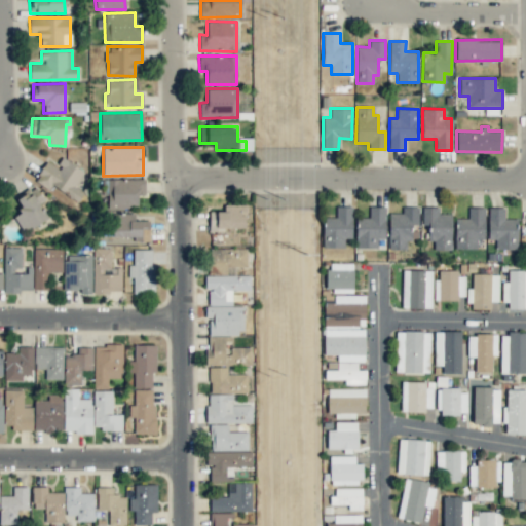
[(84,172),(63,158),(57,167),(46,161),(34,180),(49,190),(52,186),(78,202),(84,193),(74,186),(84,172)]
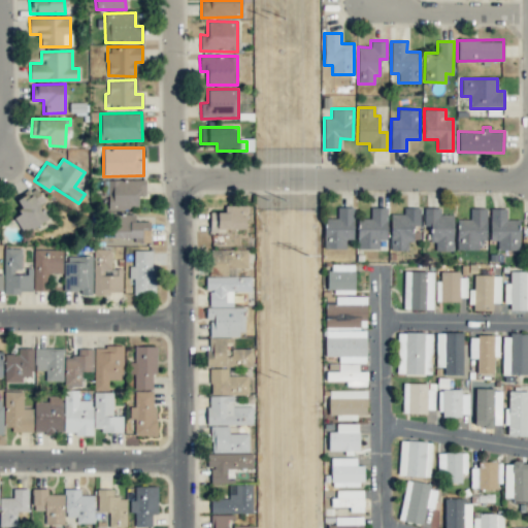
[(106,208),(137,208),(138,196),(144,196),(145,180),(106,179),(106,208)]
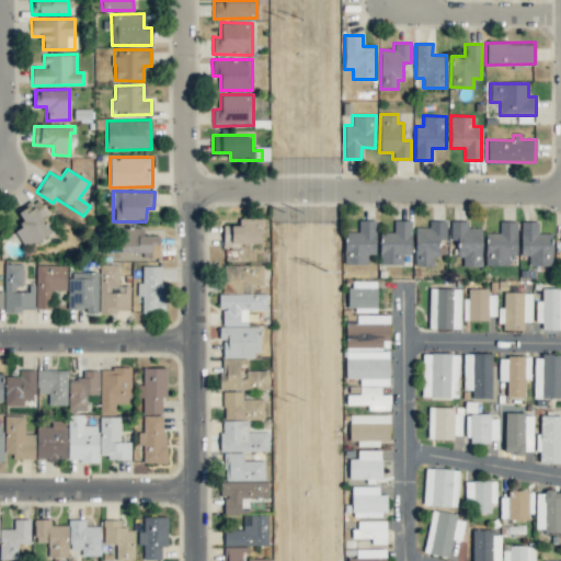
[(18,212),(24,224),(14,229),(25,248),(55,231),(37,201),(18,212)]
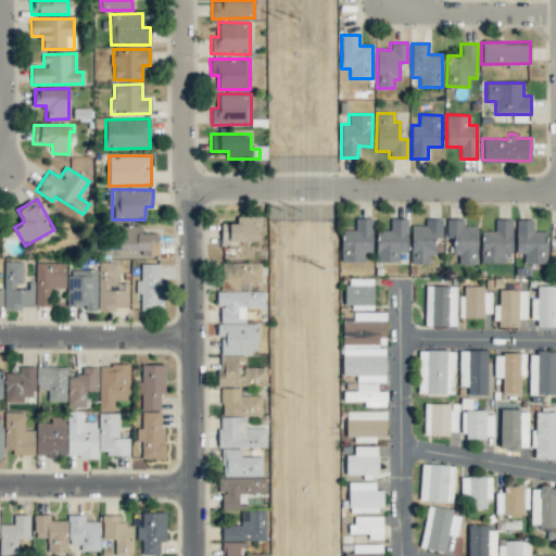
[(222,242),(260,242),(260,216),(237,216),(237,223),(222,224),(222,242)]
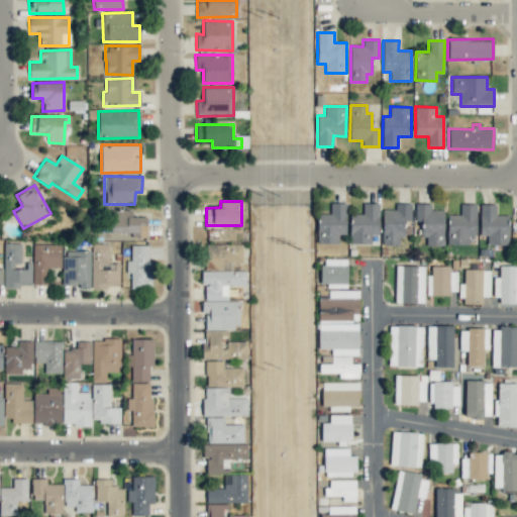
[(329,214),(318,213),(317,243),(338,243),(338,234),(345,234),(346,203),(330,202),(329,214)]
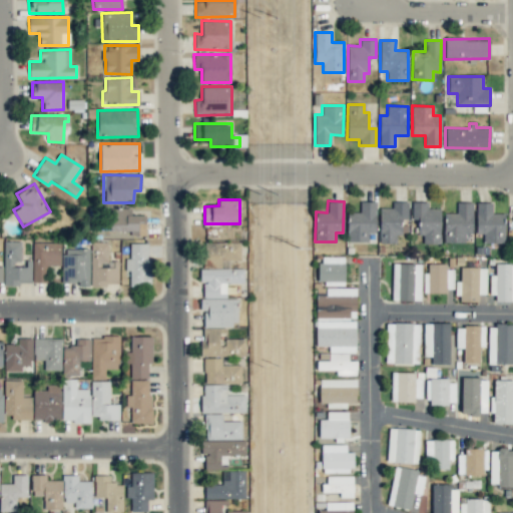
[(375,201),(360,201),(360,212),(347,212),(348,242),(368,241),(368,232),(376,232),(375,201)]
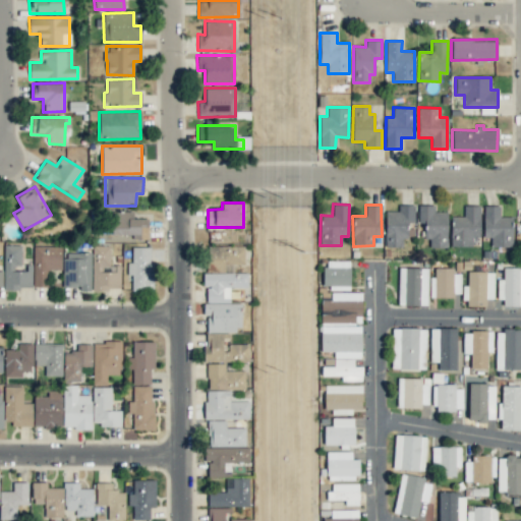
[(385,211),(386,247),(402,246),(402,238),(407,238),(407,224),(414,224),(414,205),(398,205),(398,211),(385,211)]
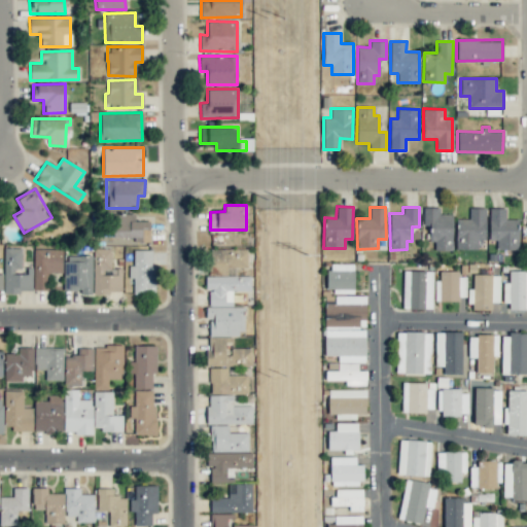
[(434,250),(452,250),(453,214),(440,214),(440,207),(423,207),(423,225),(428,225),(428,241),(434,241),(434,250)]
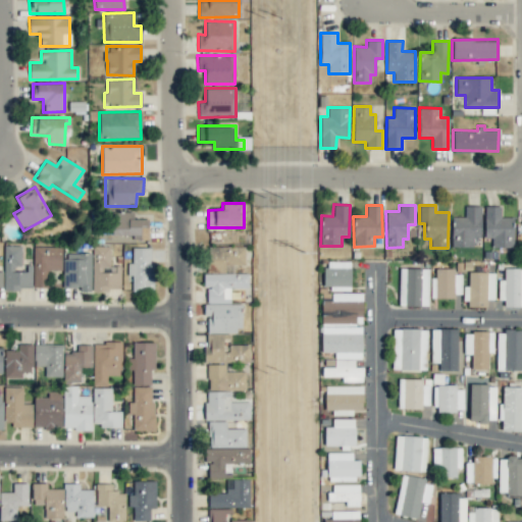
[(452,216),(452,247),(472,247),(473,238),(481,238),(481,206),(465,206),(464,217),(452,216)]
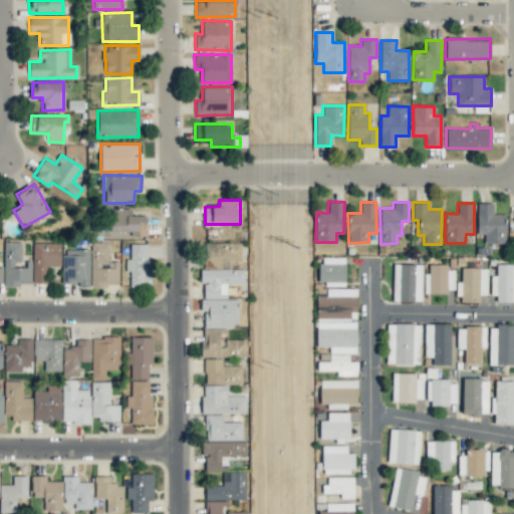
[(505,244),(506,214),(492,214),(493,203),(477,203),(477,234),(484,234),(484,243),(505,244)]
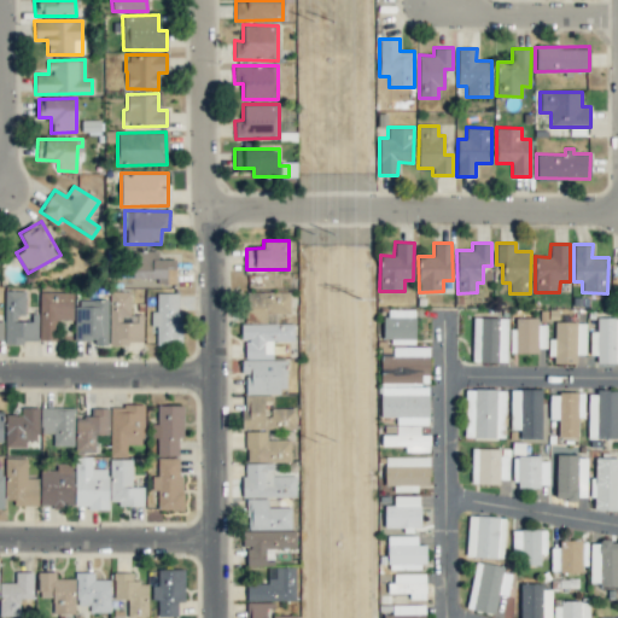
[(157,260),(157,250),(132,251),(132,279),(158,278),(159,284),(176,283),(175,258),(157,260)]
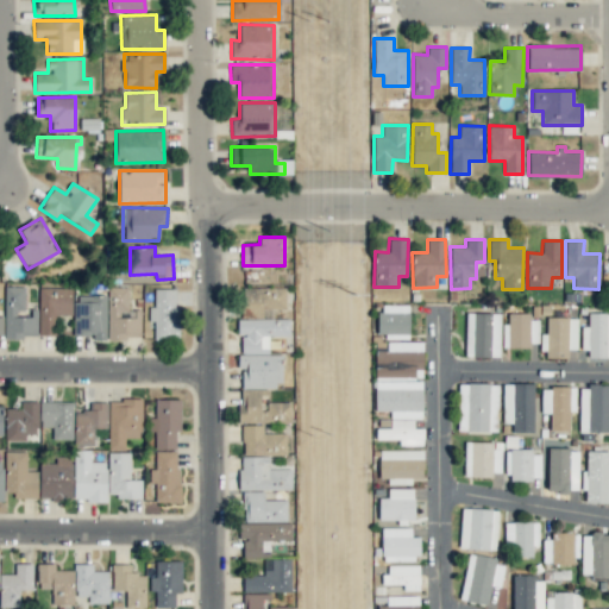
[(4,338),(37,338),(37,311),(25,311),(25,287),(5,286),(4,338)]
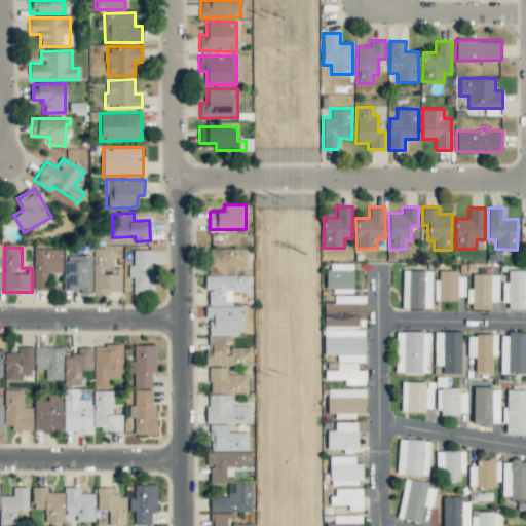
[(121,267),(110,267),(111,248),(94,248),(92,292),(121,293),(121,267)]
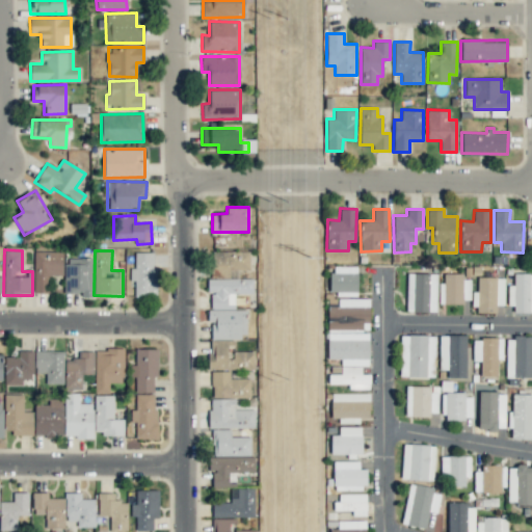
[(249,251),(212,250),(212,277),(229,277),(230,270),(249,270),(249,251)]
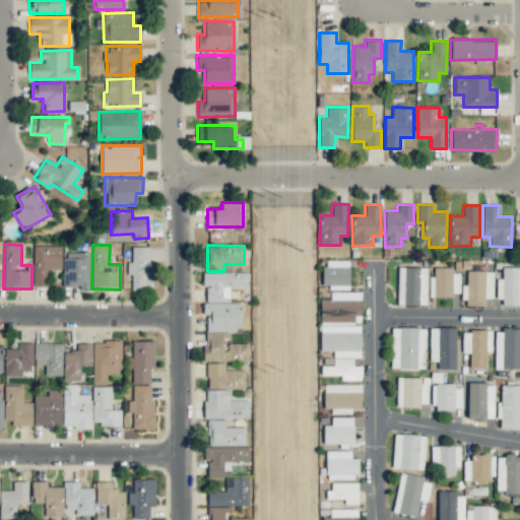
[(47,286),(47,269),(61,269),(62,246),(34,246),(33,286),(47,286)]
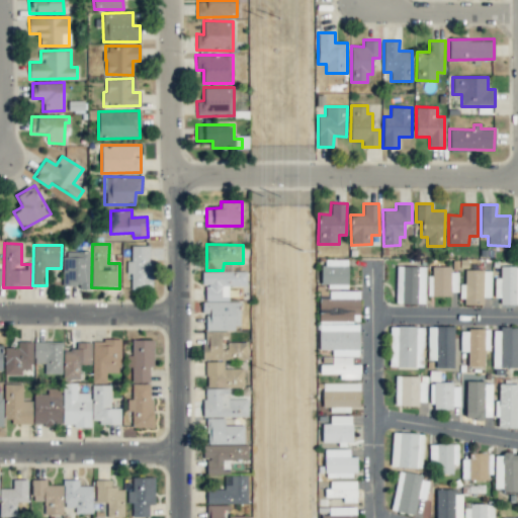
[(131,288),(151,288),(151,245),(131,246),(132,261),(126,261),(126,273),(131,273),(131,288)]
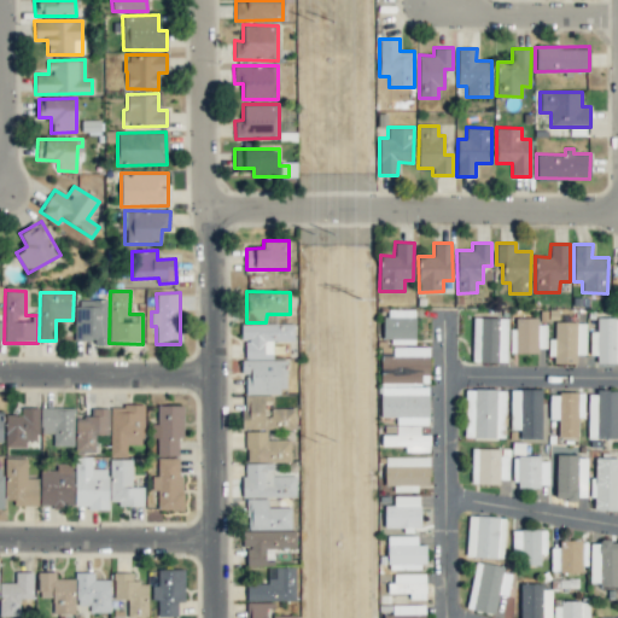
[(75,340),(94,340),(94,344),(108,344),(108,299),(75,299),(75,340)]
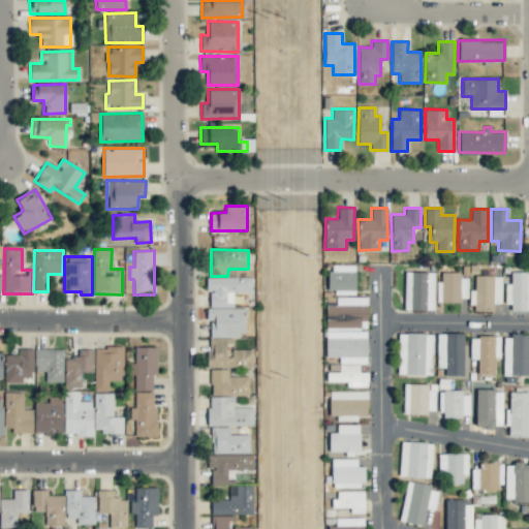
[(329,292),(354,293),(355,265),(329,265),(329,292)]
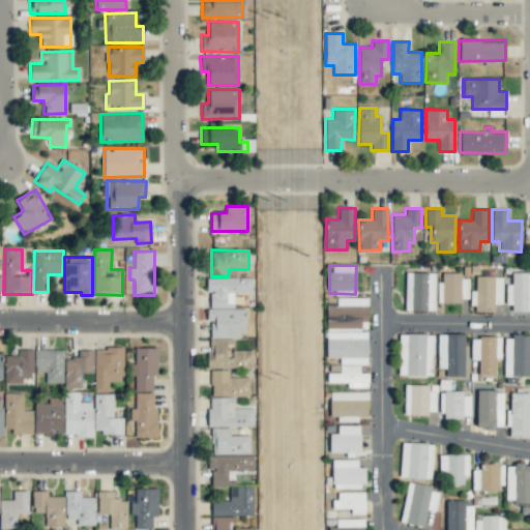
[(435,311),(435,272),(406,272),(405,311),(435,311)]
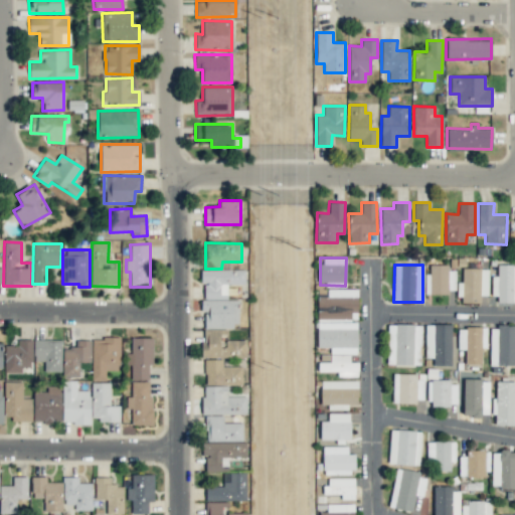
[(448,265),(430,265),(430,274),(424,274),(424,293),(455,293),(456,271),(448,271),(448,265)]
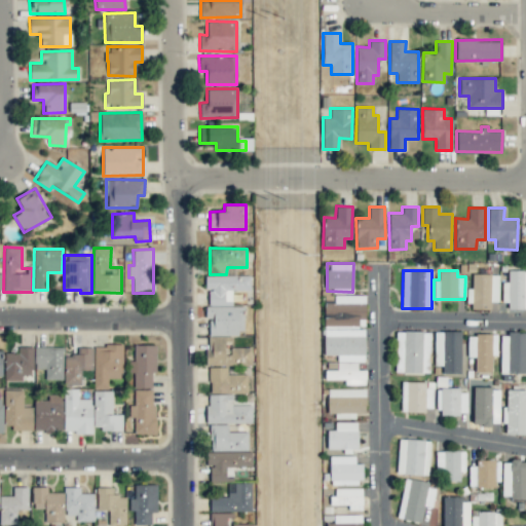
[(503,309),(525,308),(525,270),(508,270),(508,282),(503,282),(503,309)]
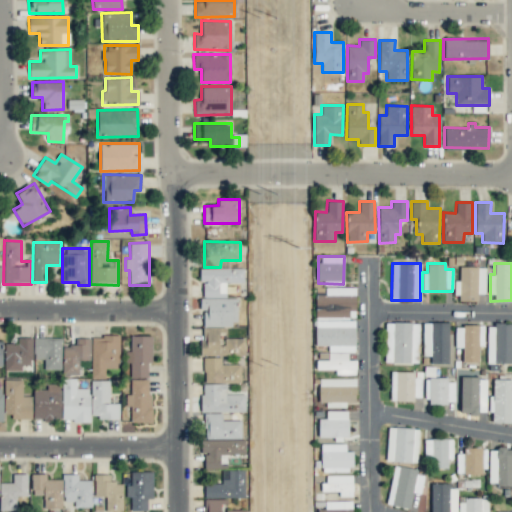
[(485,267),(459,267),(459,281),(456,281),(455,301),(477,301),(477,293),(485,293),(485,267)]
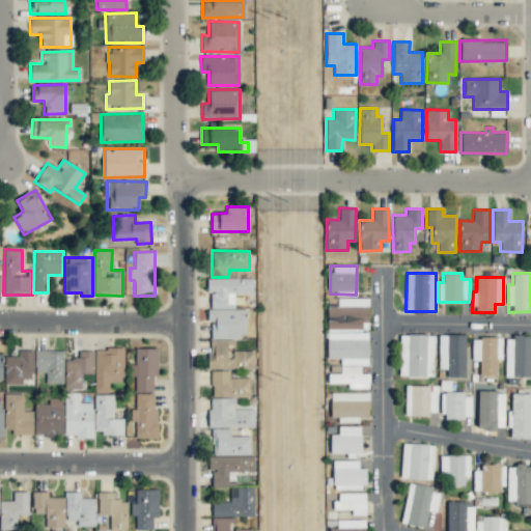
[(207,291),(211,291),(211,308),(234,308),(233,294),(254,294),(254,278),(206,278),(207,291)]
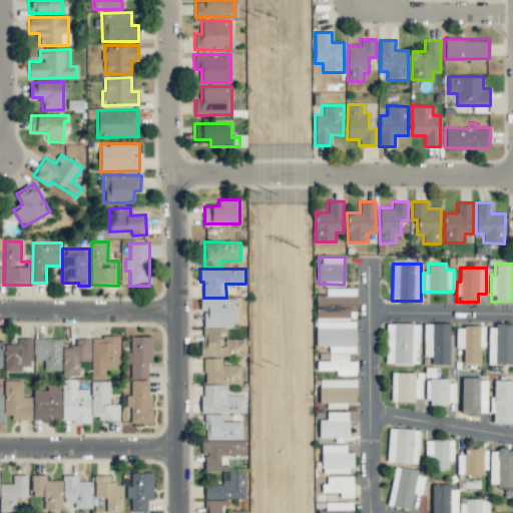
[(356,288),(326,289),(326,296),(316,296),(316,347),(329,347),(329,360),(317,361),(317,370),(337,370),(337,375),(356,375),(356,361),(349,361),(349,352),(356,352),(356,320),(356,288)]
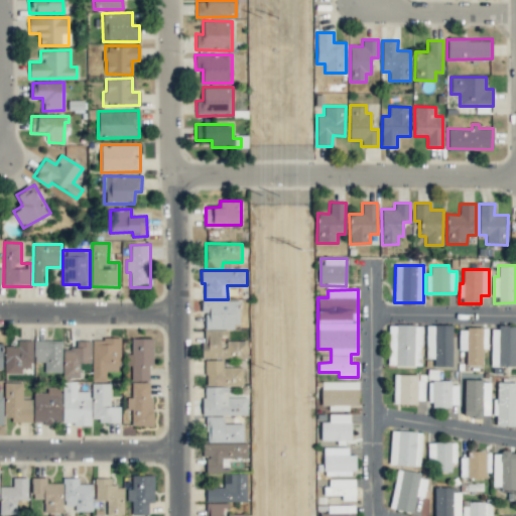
[(204,329),(238,329),(238,300),(203,301),(204,329)]
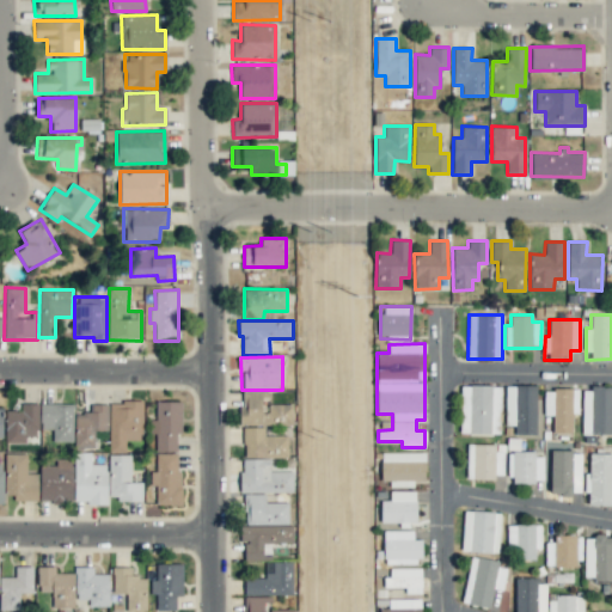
[(500,433),(500,386),(460,385),(460,433),(500,433)]
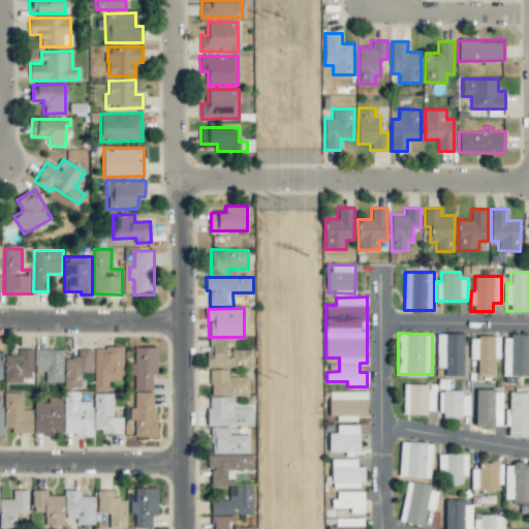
[(437,367),(444,367),(444,375),(463,375),(463,333),(436,333),(437,367)]
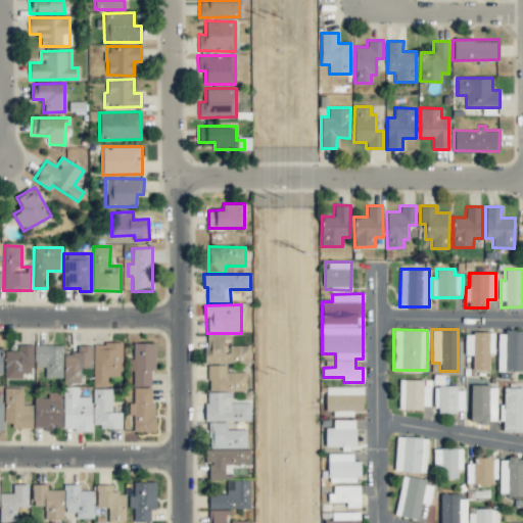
[(496,371),(522,371),(522,331),(497,331),(496,371)]
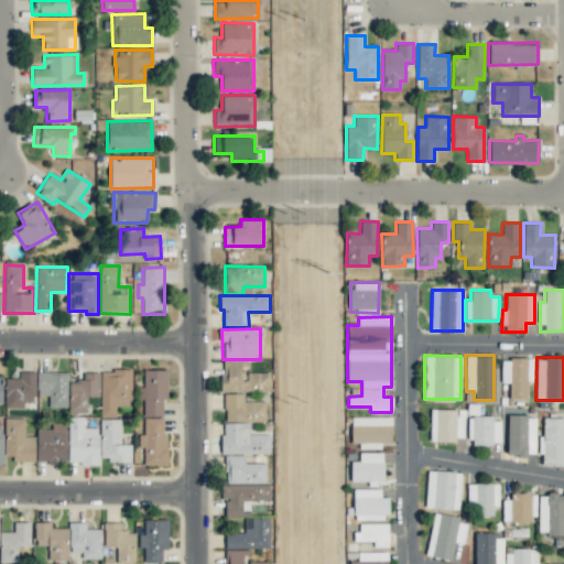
[(527,399),(527,380),(533,380),(533,359),(501,358),(501,382),(509,382),(509,399),(527,399)]
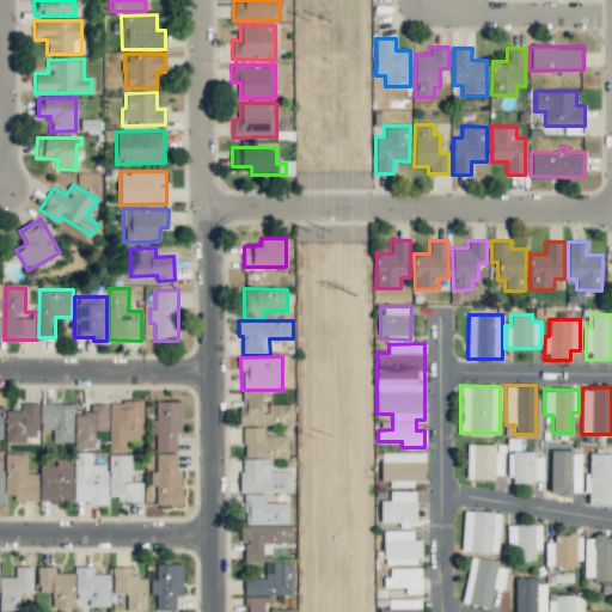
[(240,424),(292,426),(292,404),(269,404),(269,414),(261,412),(261,397),(270,397),(270,392),(240,391),(240,424)]
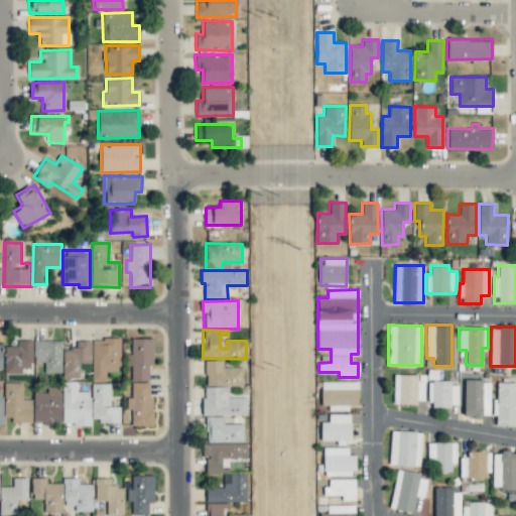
[(92,339),(92,381),(106,381),(106,371),(120,371),(120,338),(92,339)]
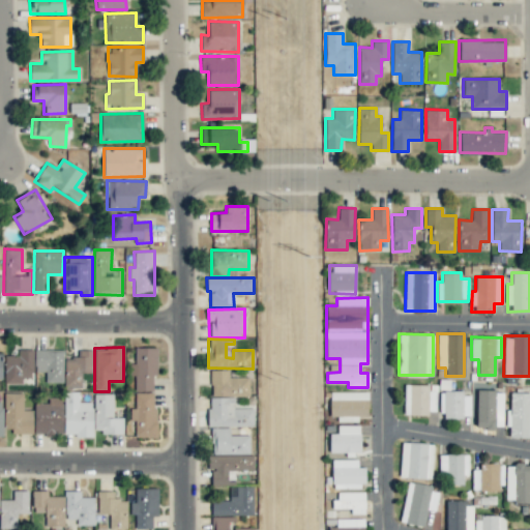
[(157,348),(135,347),(135,363),(129,363),(129,375),(135,375),(135,390),(153,390),(153,376),(156,376),(157,348)]
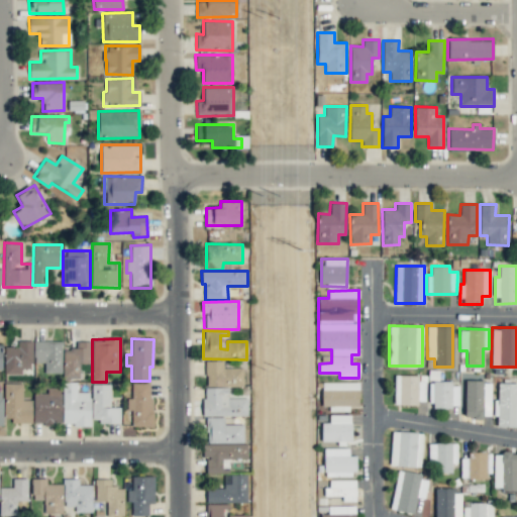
[(32,341),(17,341),(17,346),(4,346),(4,374),(21,375),(21,369),(32,369),(32,341)]
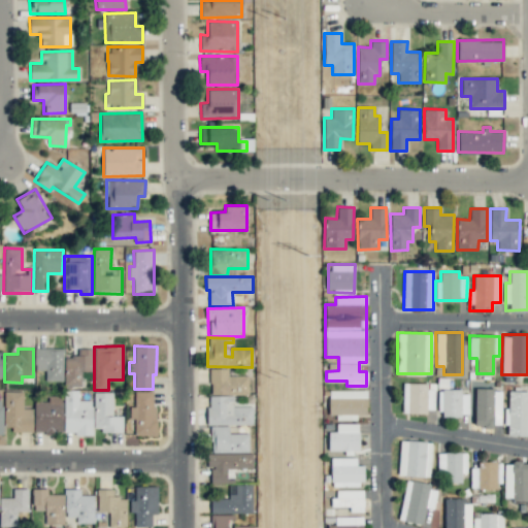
[(63,381),(63,349),(34,349),(34,370),(45,370),(45,381),(63,381)]
